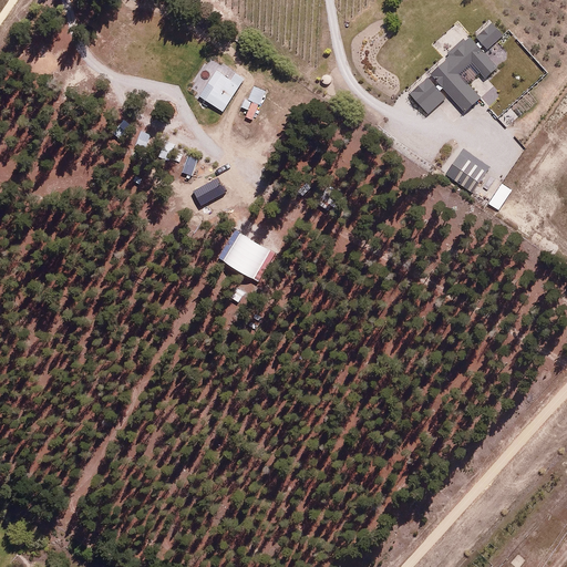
[(435,39),(449,53),(409,92),(431,115),(451,95),(467,114),(483,100),(459,74),(472,61),(487,78),(500,66),(485,51),(507,29),(495,17),(474,37),(472,34),(466,40),(451,24),(435,39)]
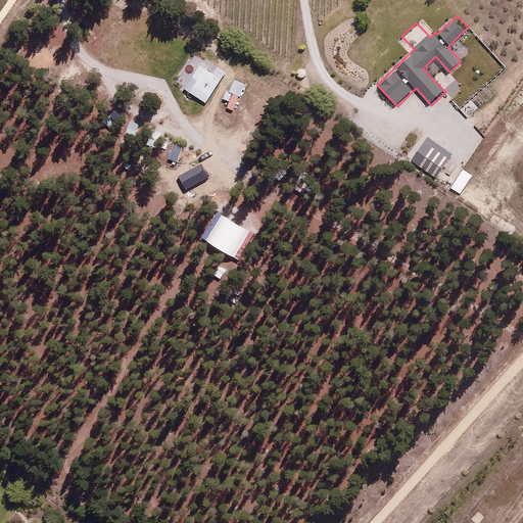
[(214,67),(191,53),(174,79),(206,101),(228,70),(217,63),(214,67)]
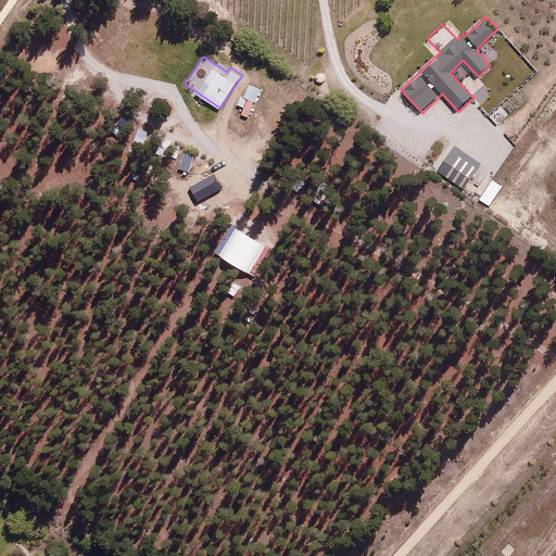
[(263,90),(249,81),(236,102),(243,108),(240,113),(247,117),(263,90)]
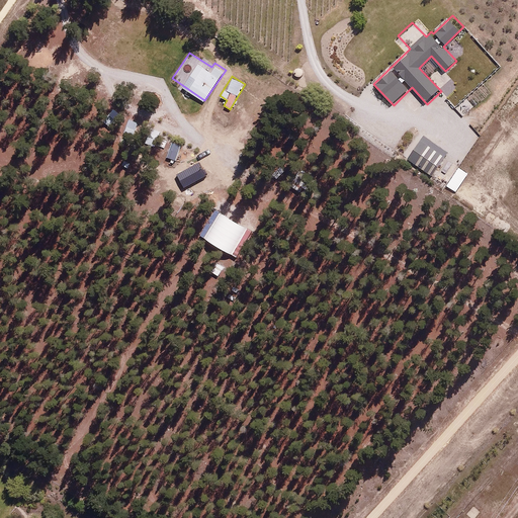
[(449,149),(424,133),(407,160),(437,179),(441,173),(435,170),(449,149)]
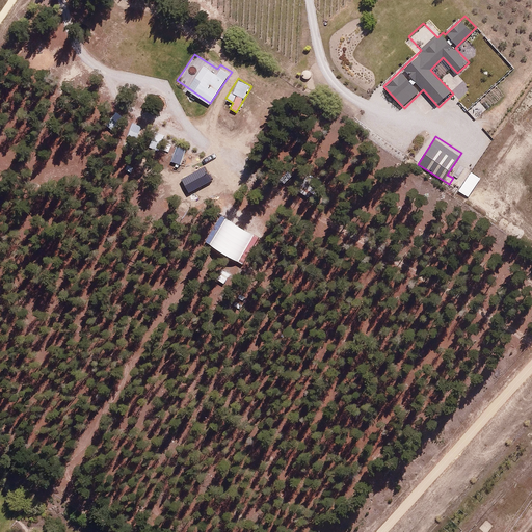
[(189,147),(170,137),(161,154),(180,164),(189,147)]
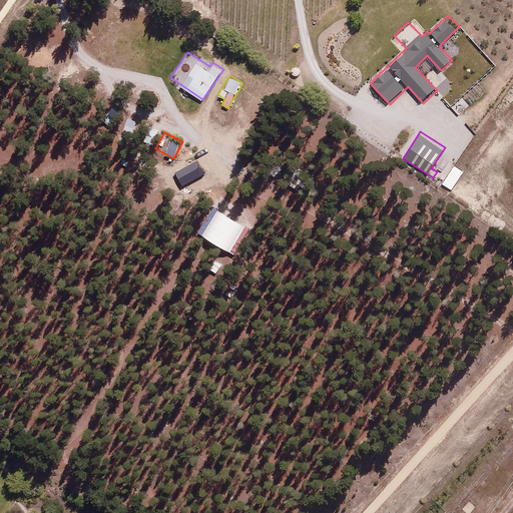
[(465,171),(454,164),(441,183),(453,191),(465,171)]
